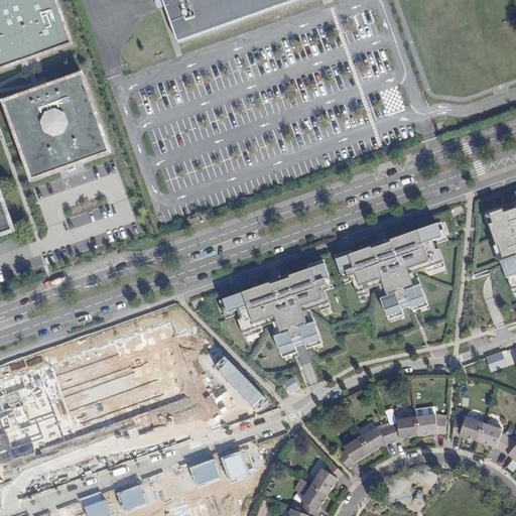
[(0,0),(0,62),(23,55),(25,59),(32,56),(30,52),(67,39),(51,0),(0,0)]
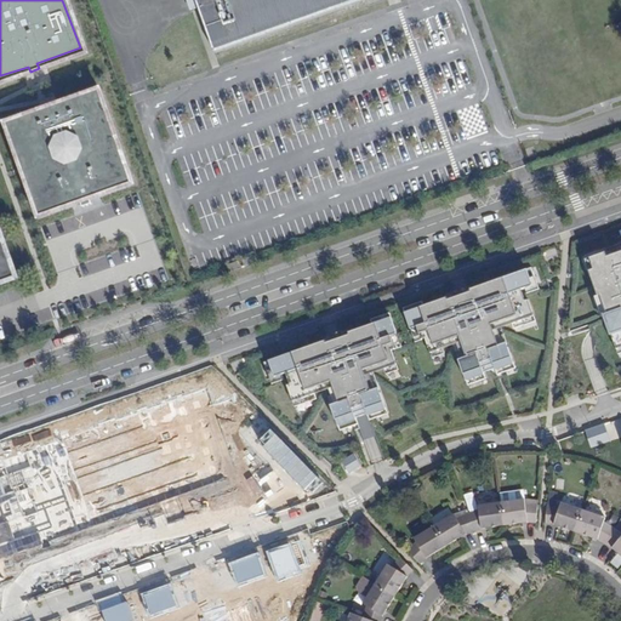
[(197,0),(214,50),(354,0),(197,0)]
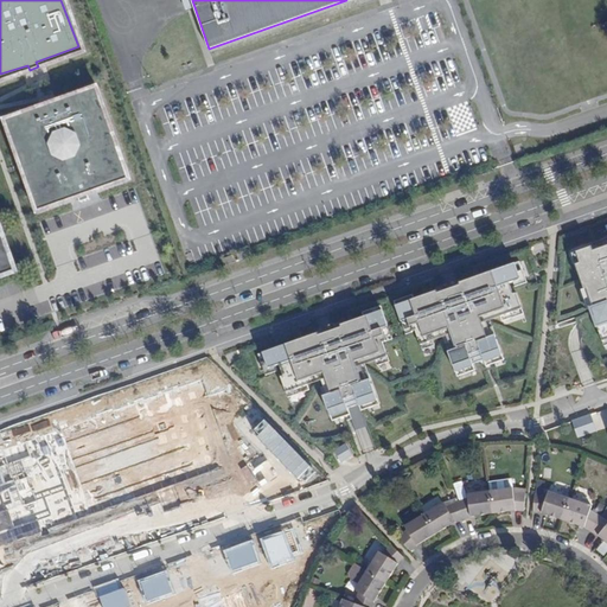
[(43,108),(7,120),(40,213),(83,198),(84,203),(94,199),(91,195),(134,179),(100,87),(65,100),(65,102),(59,103),(50,108),(44,110),(43,108)]
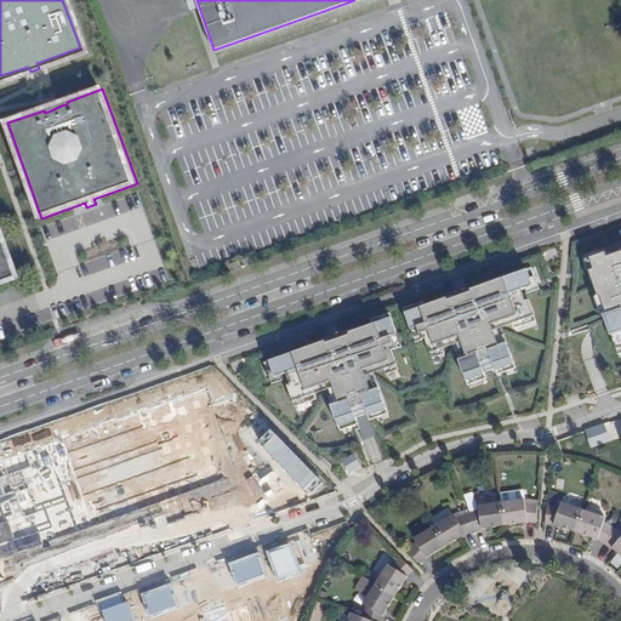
[(0,283),(18,277),(0,228),(0,283)]
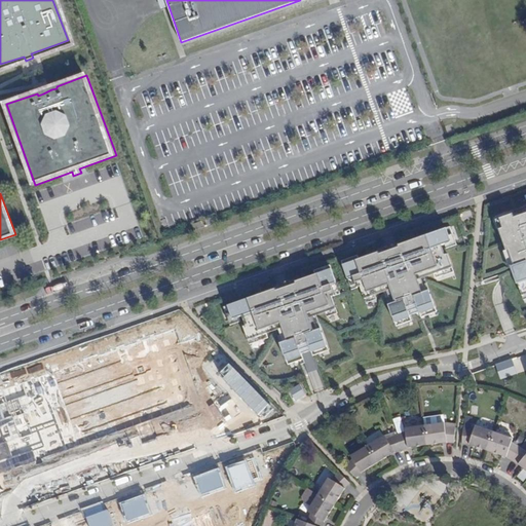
[(525,205),(525,207),(525,209),(522,211),(523,214),(514,218),(513,214),(495,220),(496,224),(500,222),(502,228),(498,229),(506,251),(503,252),(504,255),(508,254),(509,257),(511,257),(514,267),(513,267),(522,296),(525,295),(525,205)]
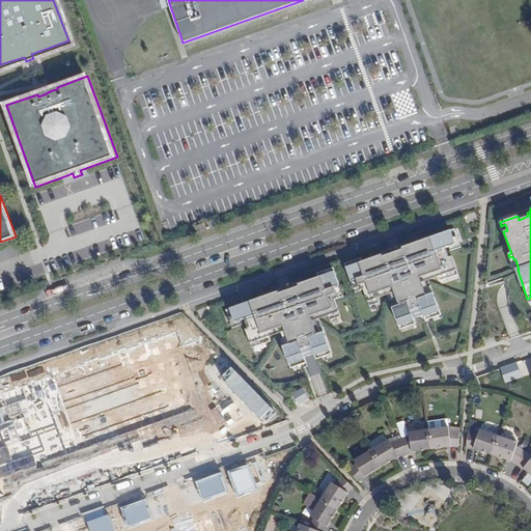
[(530,211),(530,208),(516,214),(518,216),(519,220),(528,216),(527,213),(530,211)]
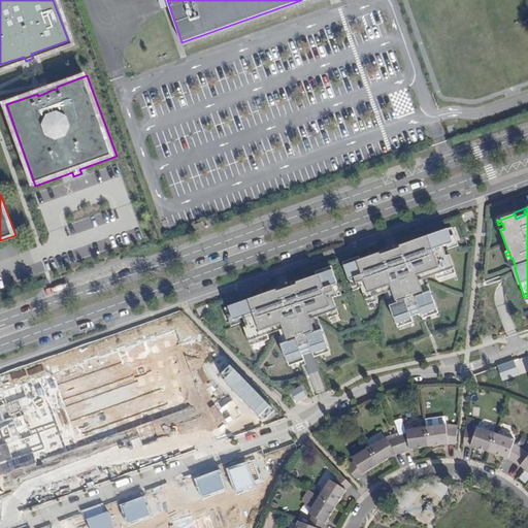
[(203,223),(205,228),(217,225),(215,219),(203,223)]
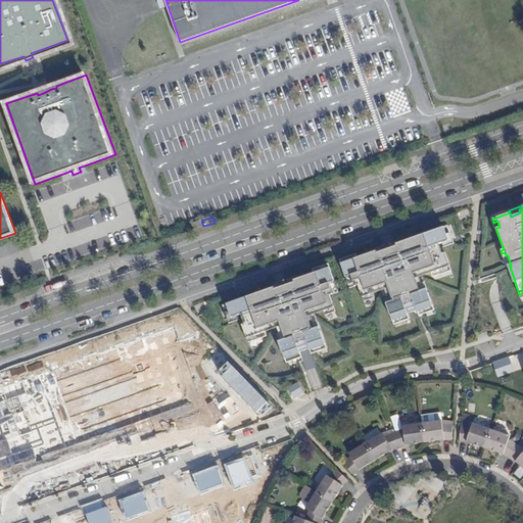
[(191,225),(193,230),(202,227),(200,221),(191,225)]
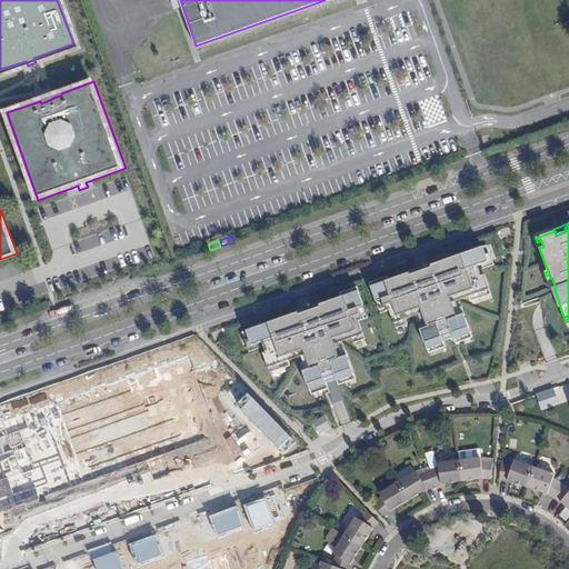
[(417,270),(388,280),(387,276),(383,278),(385,281),(371,287),(376,301),(381,300),(386,312),(388,311),(393,325),(400,321),(402,326),(406,325),(405,319),(417,315),(422,329),(420,330),(427,349),(439,345),(441,349),(445,348),(443,341),(453,338),(456,343),(460,342),(458,338),(471,333),(465,315),(461,316),(456,300),(469,296),(471,301),(475,300),(473,296),(490,290),(485,275),(481,276),(478,266),(488,262),(485,251),(489,249),(487,246),(436,263),(438,268),(418,275),(417,270)]
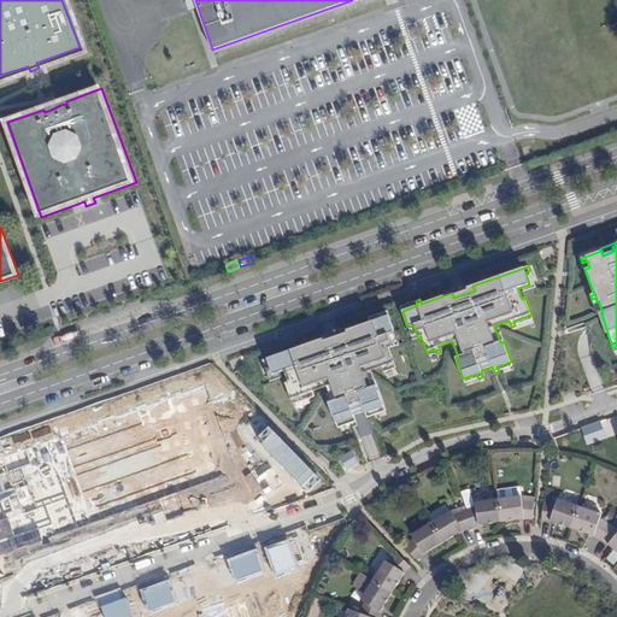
[(472,286),(452,293),(453,298),(475,291),(472,286)]
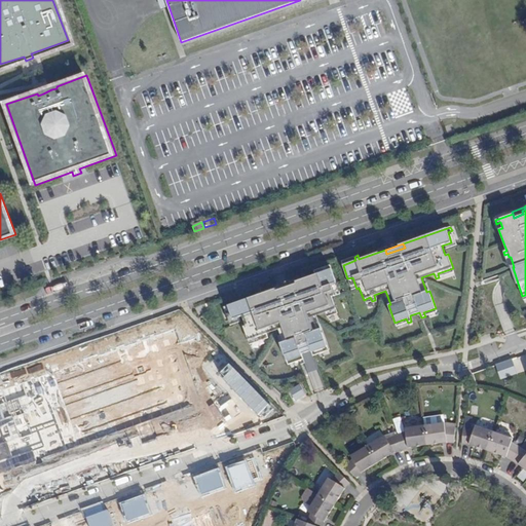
[(508,254),(504,255),(510,268),(513,267),(514,267),(511,257),(509,257),(508,254)]
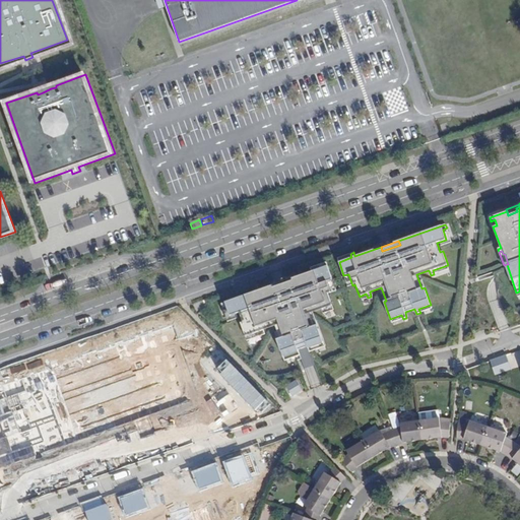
[(350,254),(337,258),(339,262),(351,257),(350,254)]
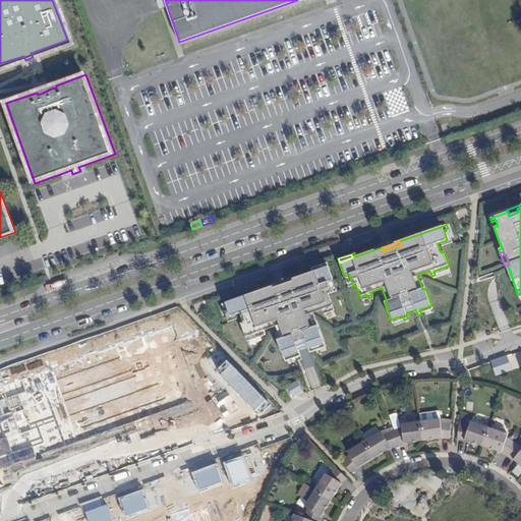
[(327,263),(313,268),(315,272),(329,267),(327,263)]
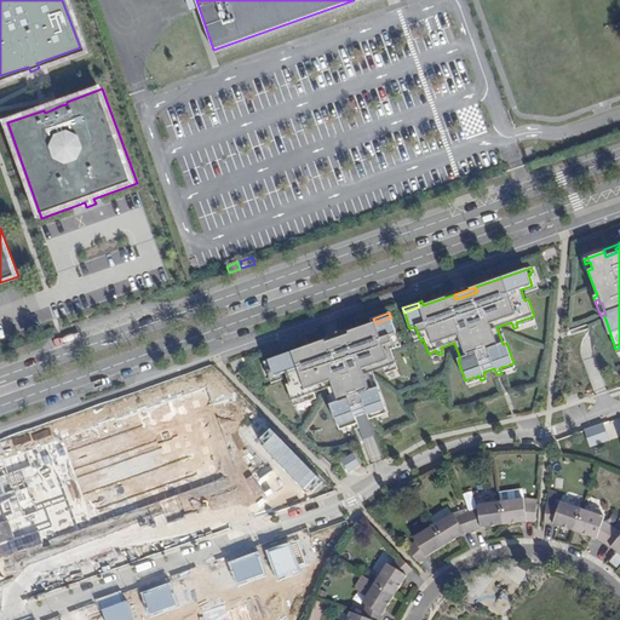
[(535,321),(534,316),(516,322),(517,327),(535,321)]
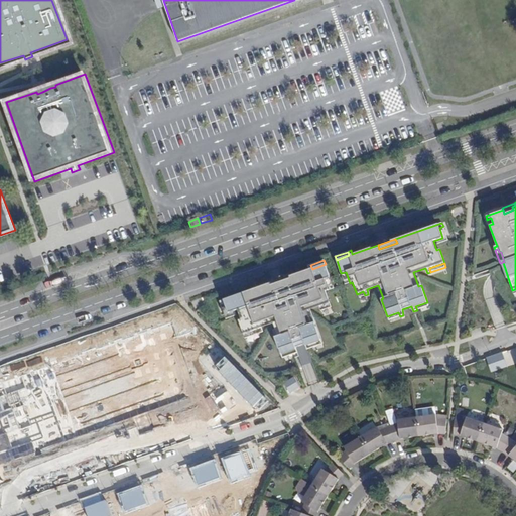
[(221,305),(225,303),(228,313),(238,310),(241,319),(239,320),(243,335),(259,329),(260,333),(263,332),(261,327),(273,323),(278,337),(275,338),(281,354),(293,350),(294,354),(298,353),(296,348),(305,344),(307,350),(311,348),(309,344),(321,340),(315,323),(312,324),(308,309),(319,305),(321,311),(326,309),(325,305),(331,303),(327,291),(330,290),(326,279),(330,278),(326,264),(312,269),(310,265),(307,266),(309,270),(283,279),(285,282),(267,289),(266,285),(220,301),(221,305)]
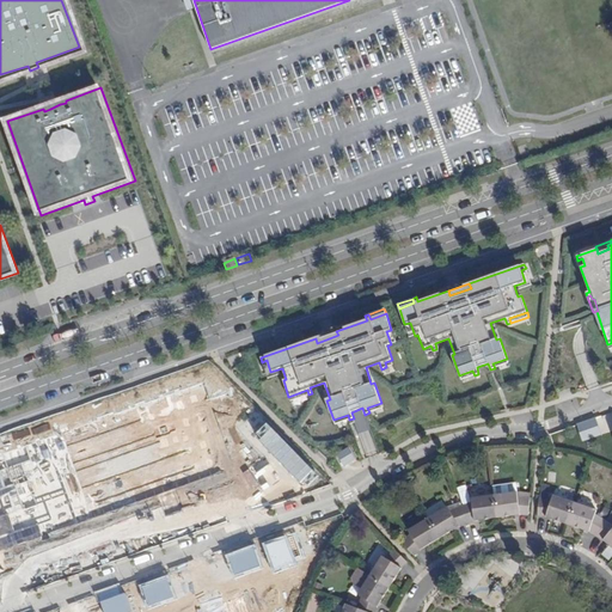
[(410,323),(404,324),(409,337),(415,336),(410,323)]
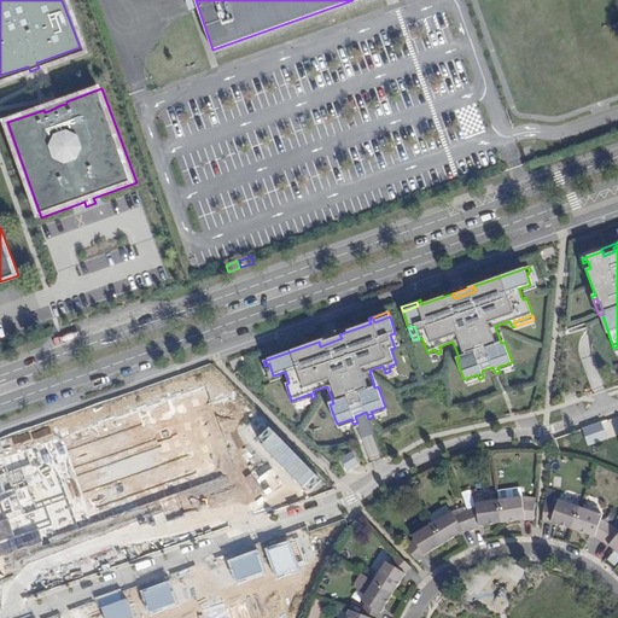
[(400,345),(395,333),(390,334),(395,348),(400,345)]
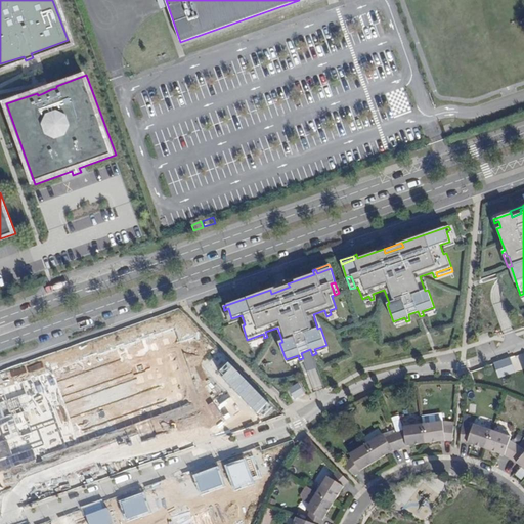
[(288,284),(270,290),(271,294),(290,287),(288,284)]
